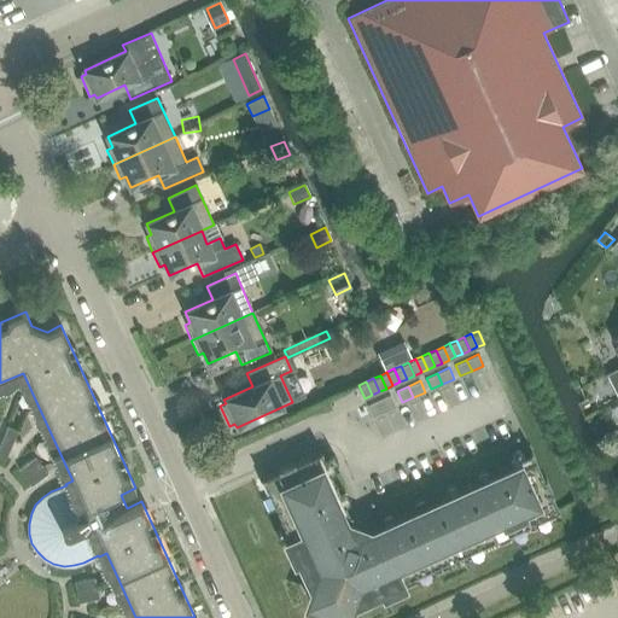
[(379,400),(384,410),(396,404),(391,394),(379,400)]
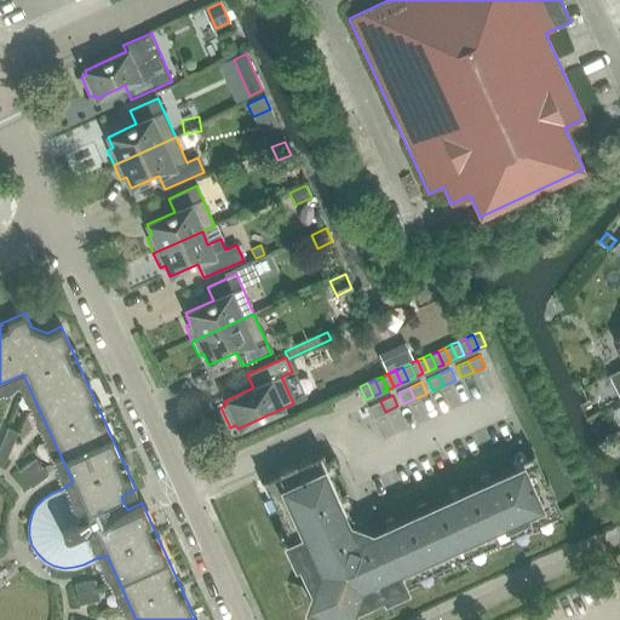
[(380,401),(369,406),(368,406),(374,417),(385,412),(380,401)]
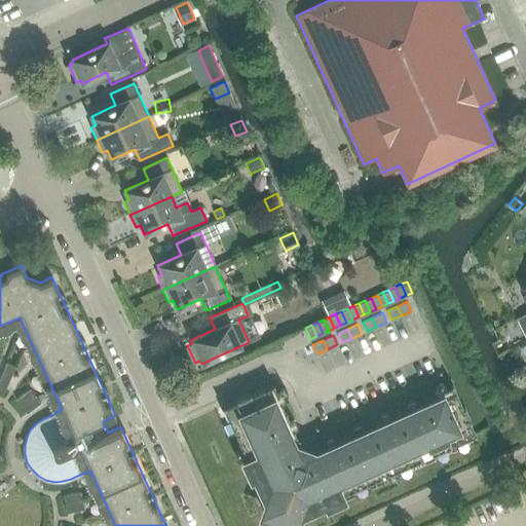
[(10,375),(14,367),(6,364),(3,372),(10,375)]
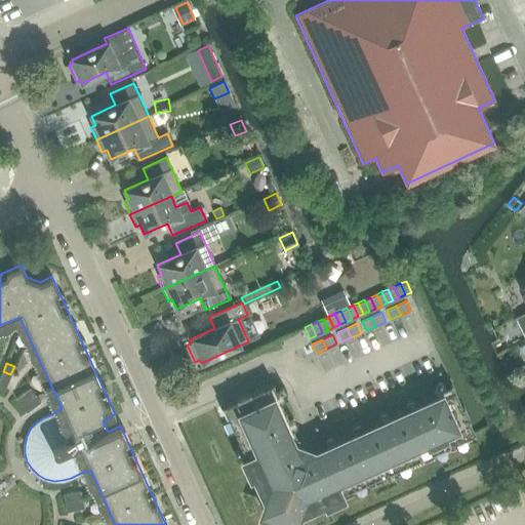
[(0,378),(7,382),(10,374),(3,371),(0,378)]
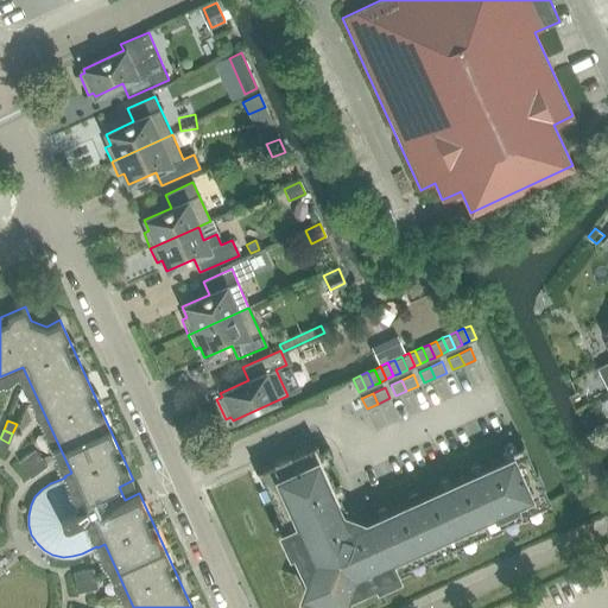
[(309,445),(290,454),(289,453),(273,460),(274,461),(258,468),(272,500),(323,477),(309,445)]
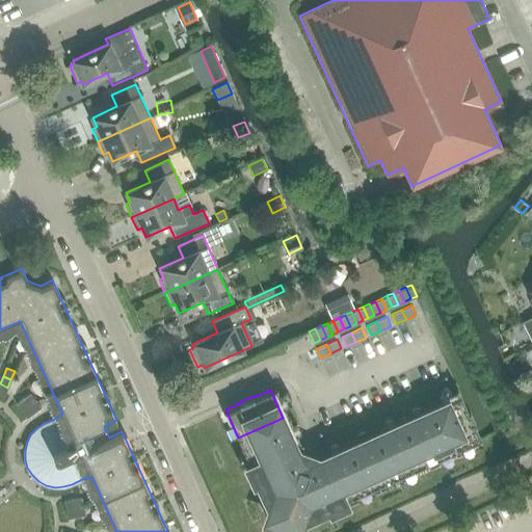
[(31,394),(24,399),(29,406),(35,401),(31,394)]
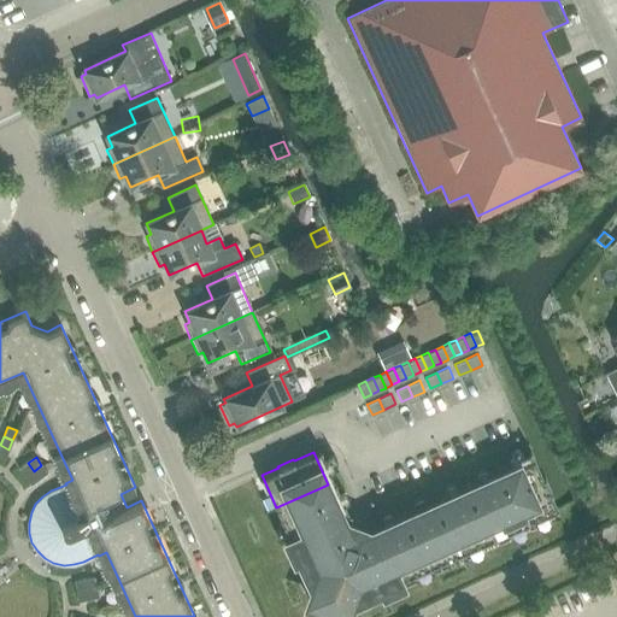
[(534,457),(501,471),(526,524),(527,524),(527,522),(558,507),(551,492),(552,491),(545,475),(544,476),(534,457)]
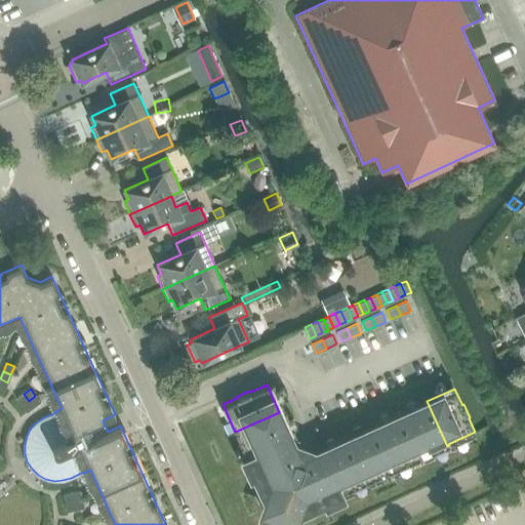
[(22,406),(29,401),(24,394),(16,399),(22,406)]
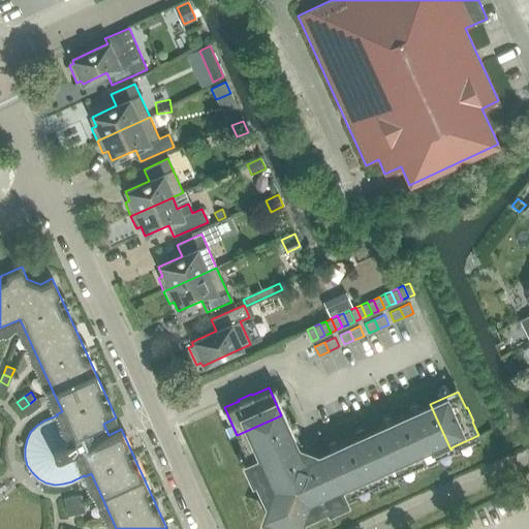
[(29,404),(34,411),(40,406),(35,399),(29,404)]
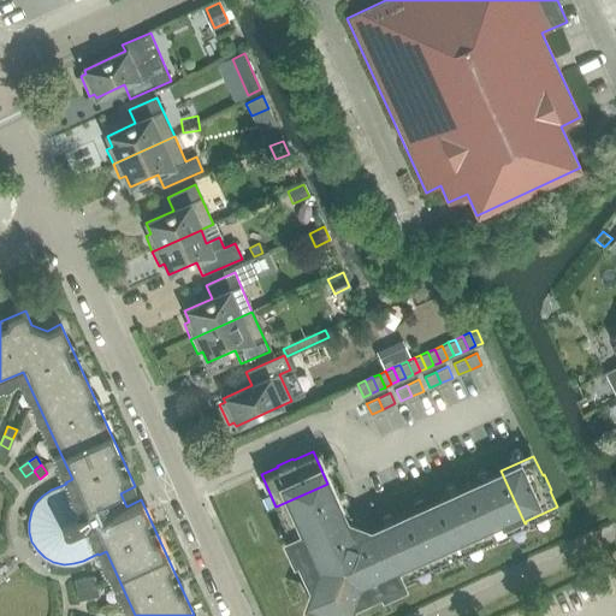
[(34,471),(25,477),(31,485),(40,479),(34,471)]
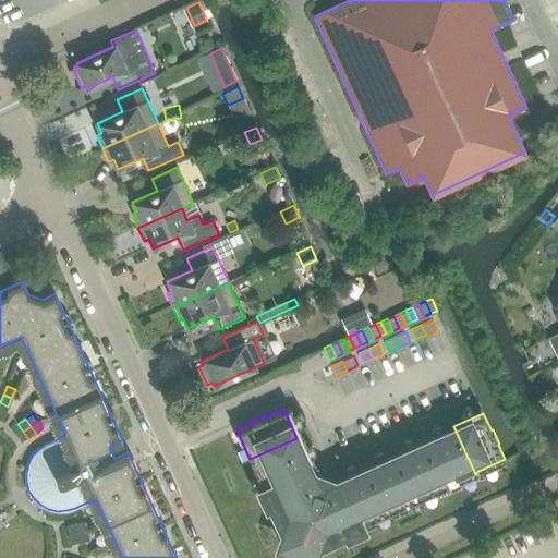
[(425,439),(447,486),(460,480),(461,481),(462,480),(462,478),(474,473),(475,474),(453,426),(425,439)]
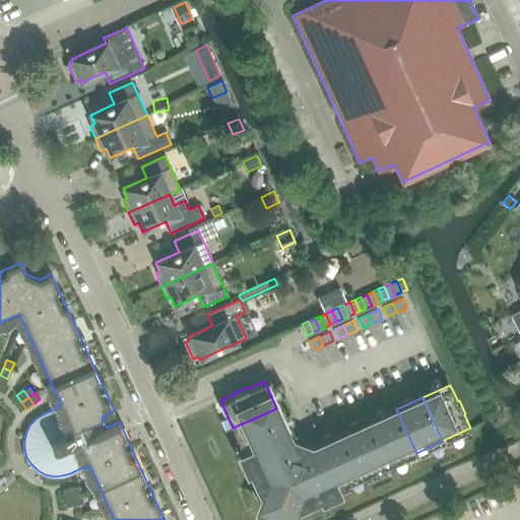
[(288,435),(276,408),(233,428),(245,454),(244,454),(244,455),(288,435)]
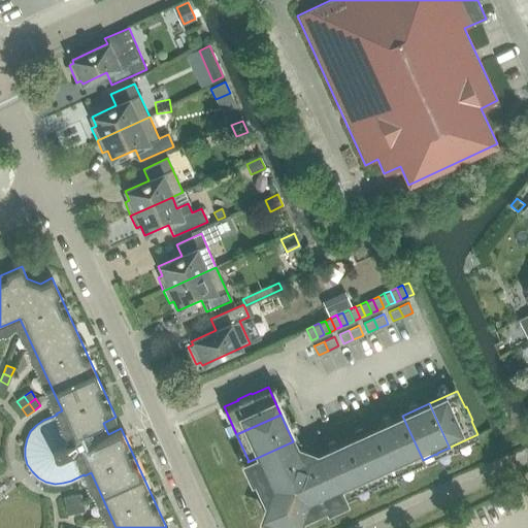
[(375,428),(395,471),(423,460),(402,416),(375,428)]
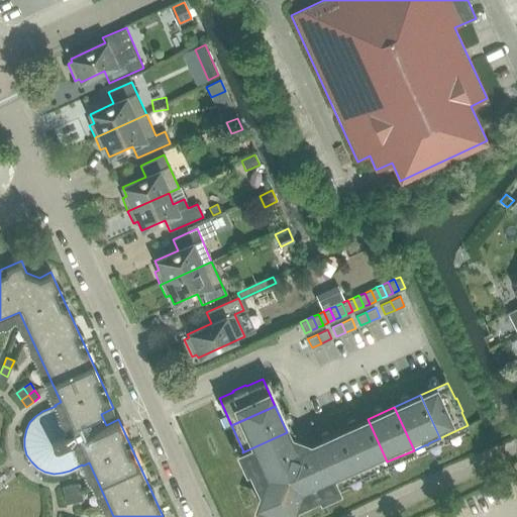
[(341,431),(360,474),(387,461),(368,419),(341,431)]
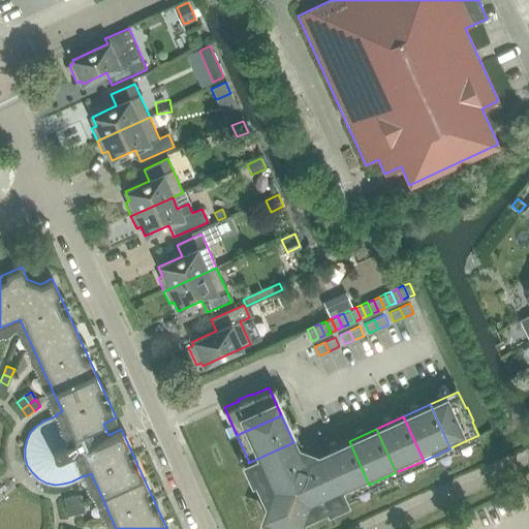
[(322,454),(342,498),(343,498),(343,497),(369,485),(349,441),(322,454)]
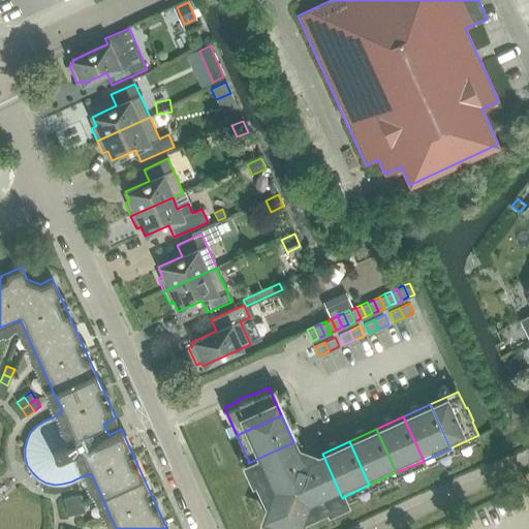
[(280,522),(306,454),(298,450),(293,442),(248,463),(249,464),(250,463),(255,475),(254,476),(255,477),(256,477),(268,503),(265,512),(270,515),(268,519),(270,520),(271,519),(280,522)]
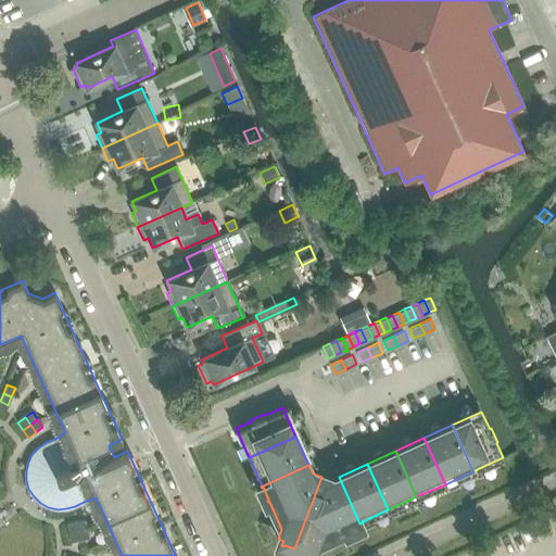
[(359,523),(339,477),(330,480),(321,477),(294,548),(304,552),(304,554),(306,554),(307,550),(313,552),(316,542),(344,530),(345,531),(346,530),(346,529),(358,523),(359,525),(359,523)]
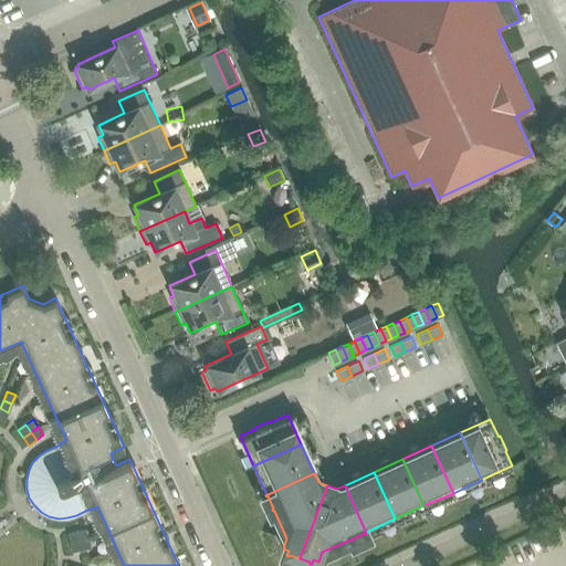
[(88,538),(86,530),(77,532),(80,541),(88,538)]
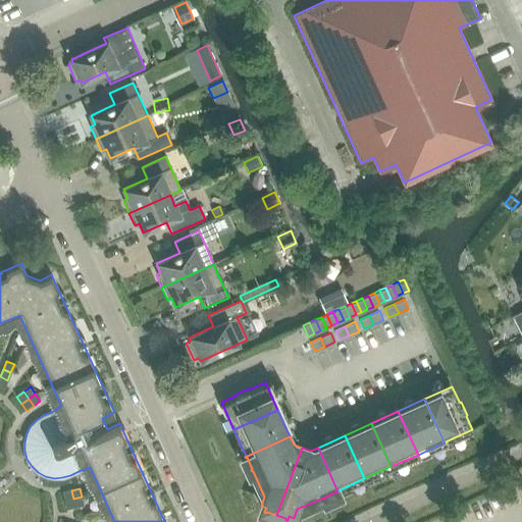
[(64,501),(73,499),(71,490),(62,491),(64,501)]
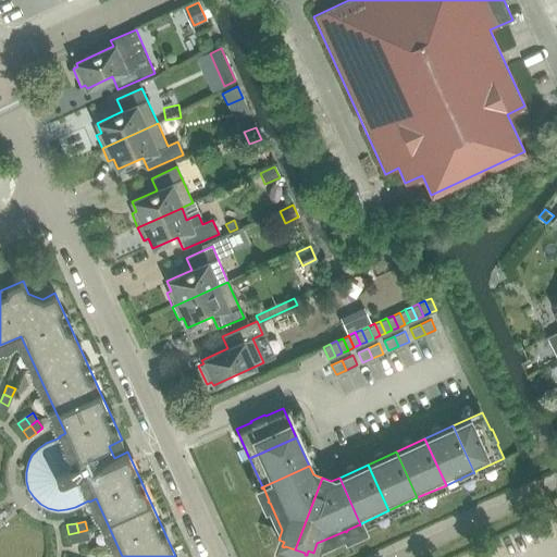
[(78,532),(81,541),(89,540),(87,530),(78,532)]
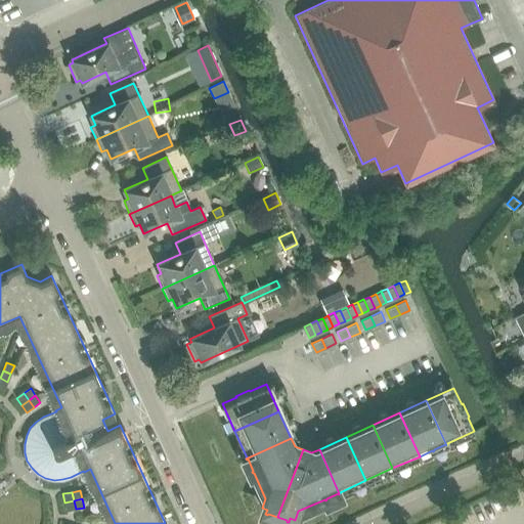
[(67,511),(68,511),(76,509),(74,500),(64,503),(67,511)]
